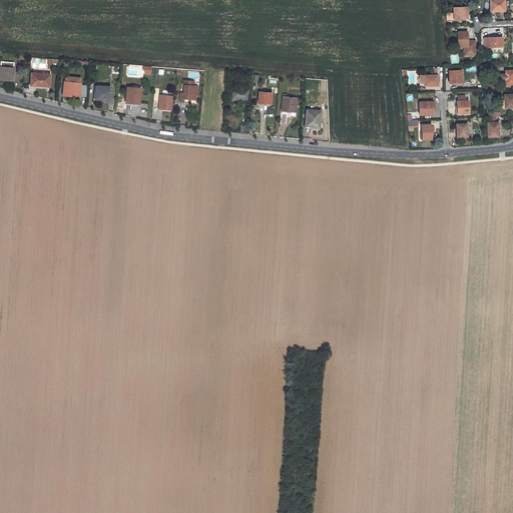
[(501,11),(501,9),(504,10),(503,0),(498,0),(490,0),(490,11),(495,11),(501,11)]
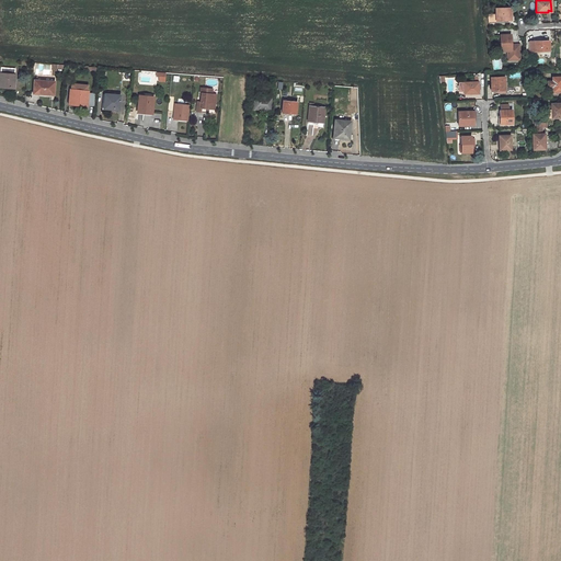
[(495,14),(488,14),(489,23),(508,22),(508,21),(511,21),(511,8),(495,9),(495,14)]
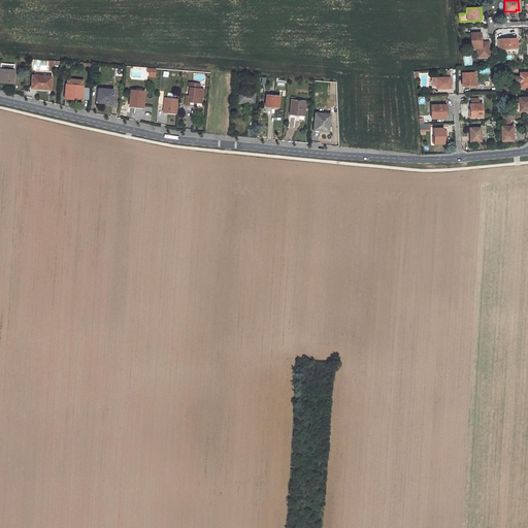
[(481,41),(481,32),(470,33),(471,48),(476,47),(477,55),(489,55),(489,41),(483,41),(483,43),(481,43),(481,41)]
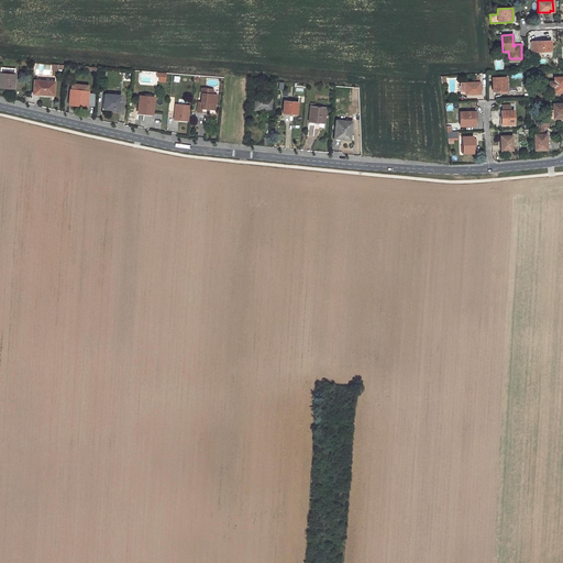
[(551,52),(551,41),(531,42),(531,52),(551,52)]
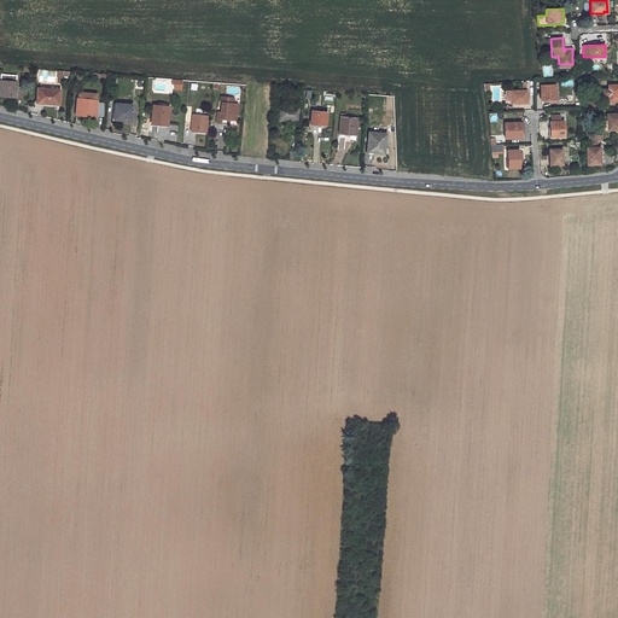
[(40,82),(56,81),(54,70),(39,71),(40,82)]
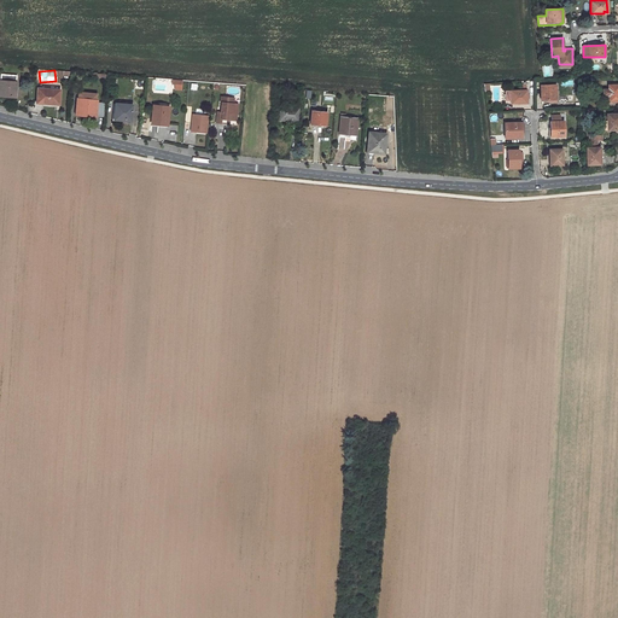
[(0,80),(0,92),(10,94),(10,97),(16,97),(17,82),(16,82),(16,76),(1,75),(0,81),(0,80)]
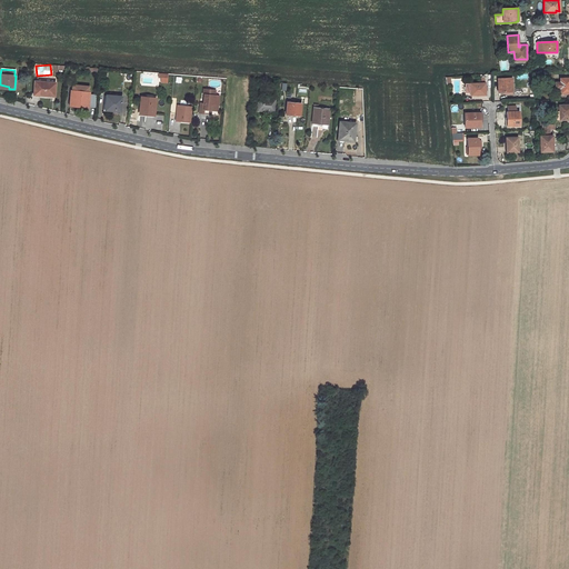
[(511,78),(498,78),(499,92),(500,92),(512,91),(511,78)]
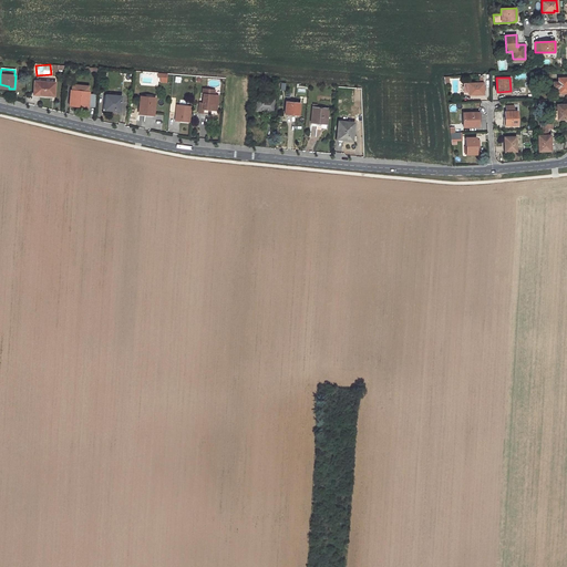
[(557,82),(554,82),(554,93),(566,92),(566,78),(557,78),(557,82)]
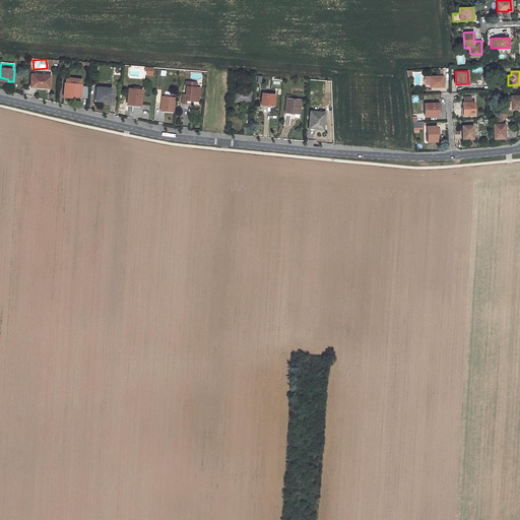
[(31,74),(30,86),(40,87),(50,87),(51,75),(31,74)]
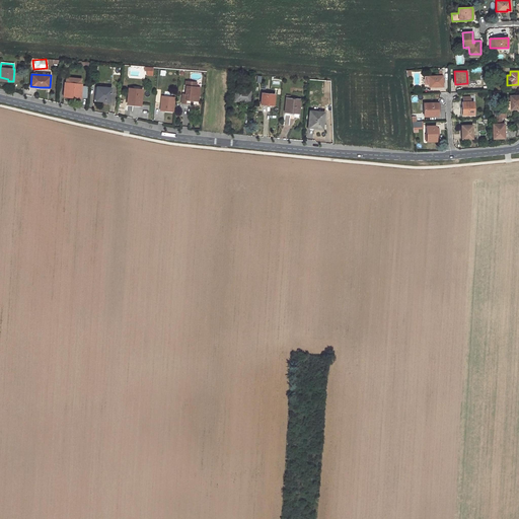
[(442,76),(424,76),(424,85),(428,84),(428,86),(433,86),(433,87),(442,86),(442,76)]
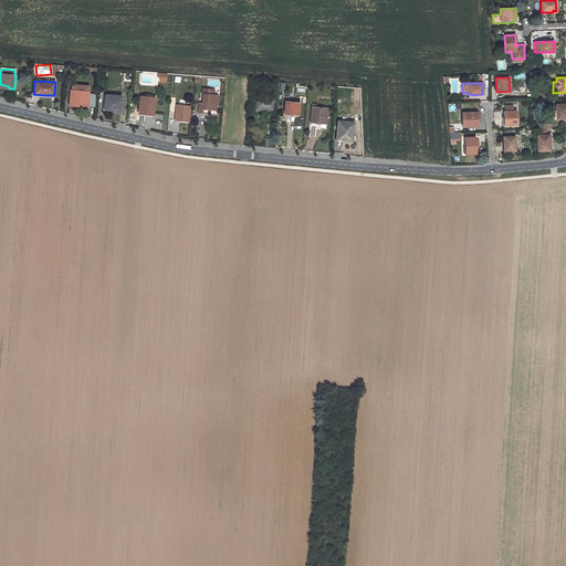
[(213,90),(202,88),(201,94),(202,94),(202,98),(205,98),(203,102),(203,104),(202,103),(199,103),(198,113),(202,114),(203,109),(209,111),(217,111),(217,105),(215,104),(216,95),(213,95),(213,90)]
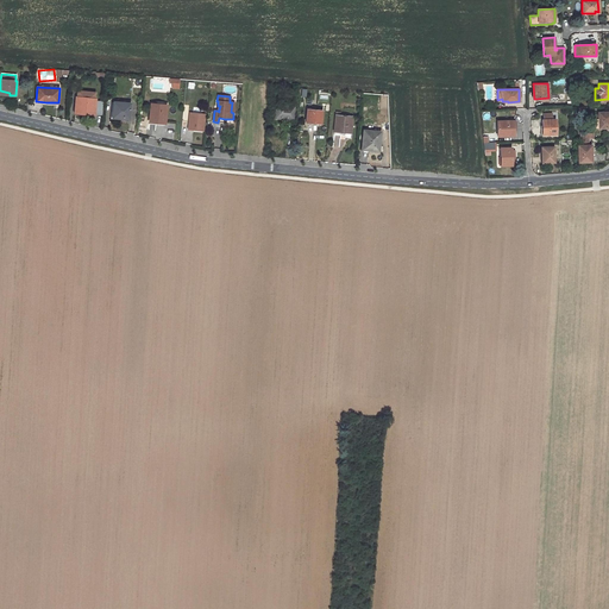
[(82,111),(82,113),(90,113),(102,114),(104,101),(95,100),(95,99),(94,99),(77,96),(76,96),(75,110),(82,111)]
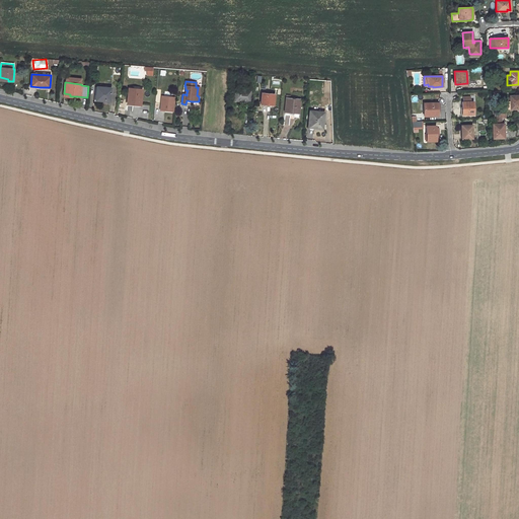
[(104,99),(104,101),(109,102),(110,88),(97,86),(96,99),(104,99)]
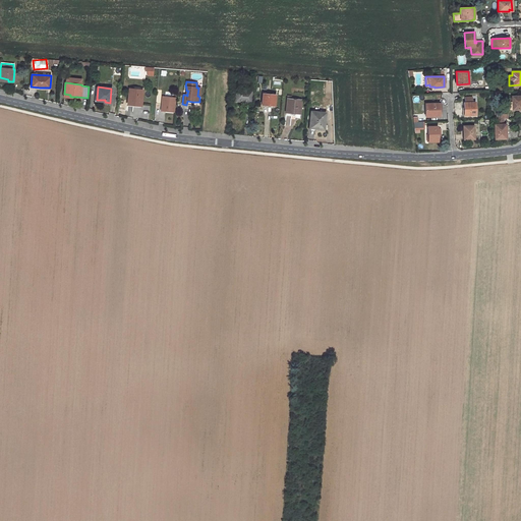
[(129,89),(128,103),(133,104),(133,103),(135,103),(135,104),(141,105),(142,90),(129,89)]
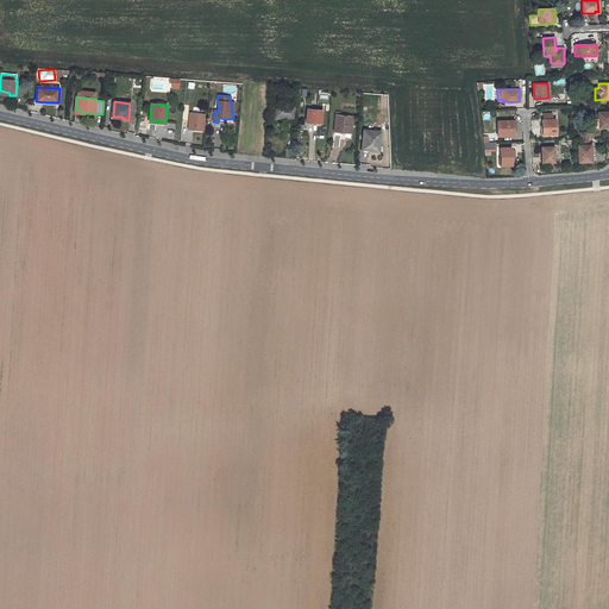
[(276,106),(275,118),(284,119),(293,119),(294,107),(276,106)]
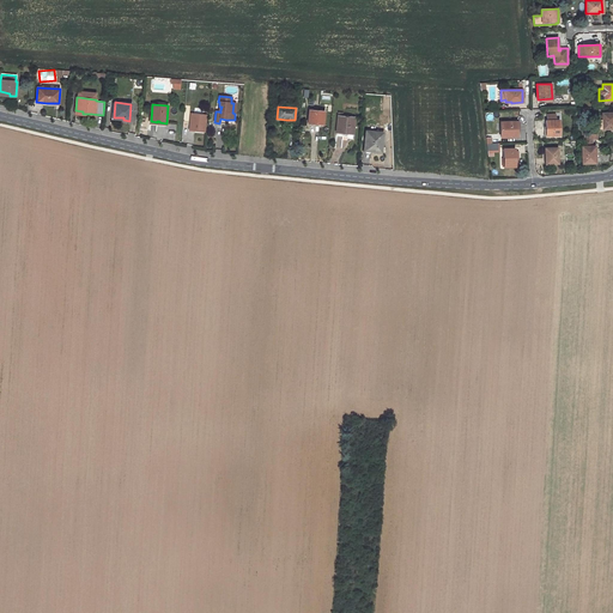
[(314,122),(314,123),(316,123),(319,123),(319,122),(323,123),(325,111),(309,110),(308,121),(314,122)]
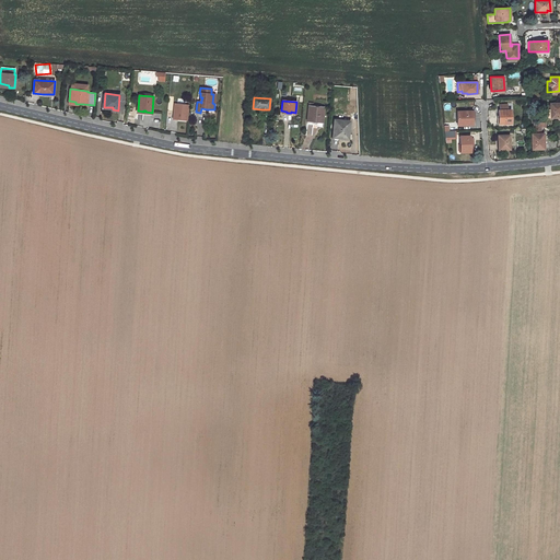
[(313,107),(313,104),(308,103),(307,120),(313,121),(312,124),(317,124),(317,127),(323,127),(324,108),(313,107)]
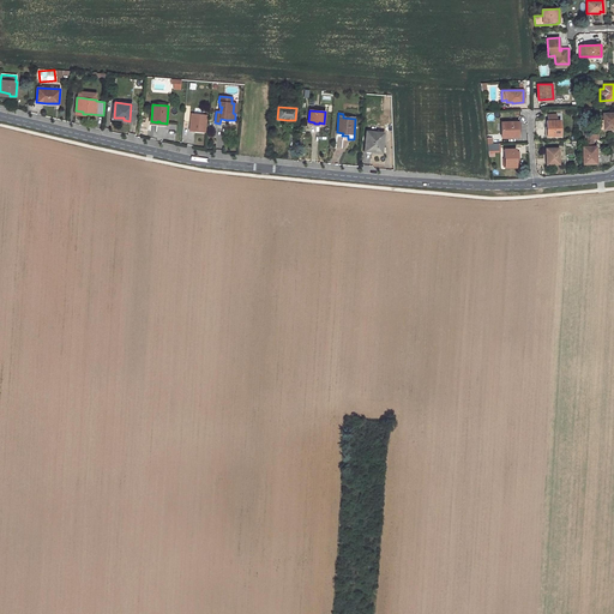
[(603,116),(603,120),(599,120),(599,130),(613,128),(613,113),(603,114),(603,116)]
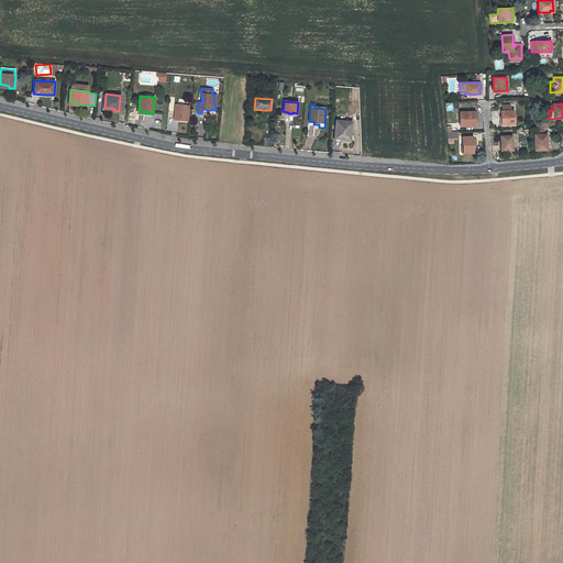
[(510,105),(503,106),(503,110),(501,111),(501,124),(514,124),(514,110),(510,110),(510,105)]
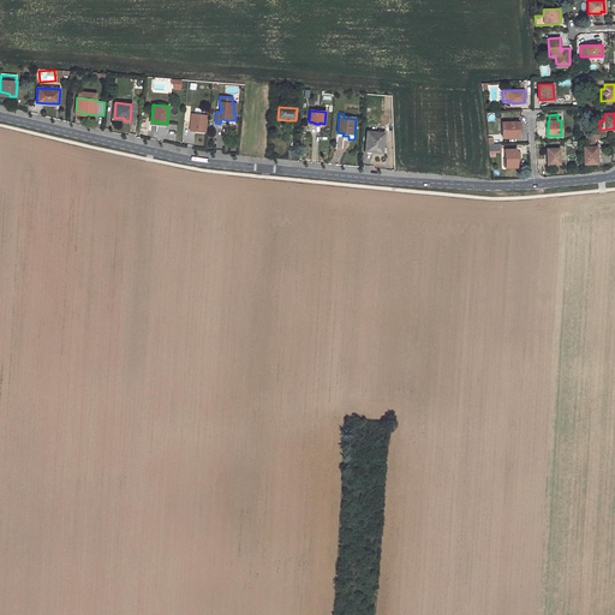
[(196,129),(206,130),(207,117),(192,115),(191,131),(196,132),(196,129)]
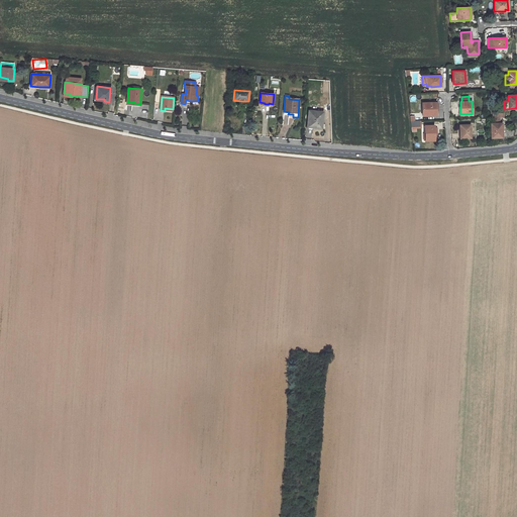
[(435,103),(422,103),(422,116),(436,115),(435,103)]
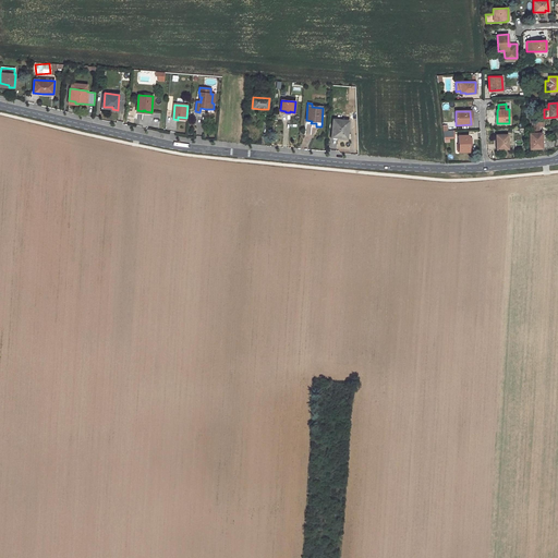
[(334,119),(331,136),(338,136),(338,137),(347,138),(349,121),(334,119)]
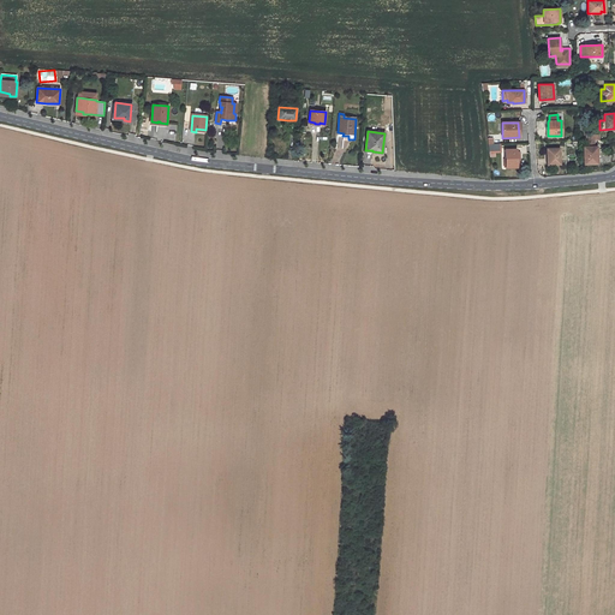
[(593,141),(586,141),(586,147),(584,147),(584,165),(597,163),(597,159),(597,150),(596,150),(596,147),(595,147),(593,141)]
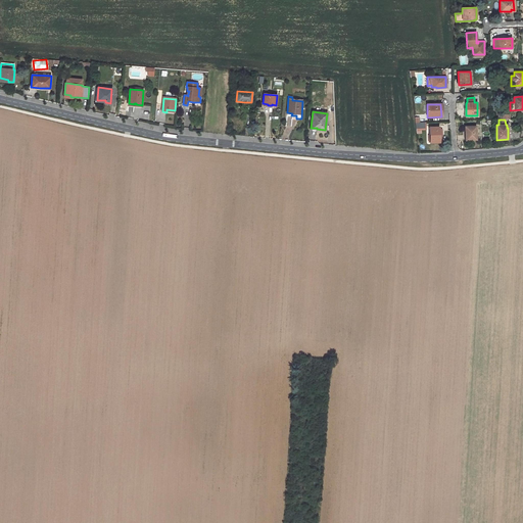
[(476,126),(467,127),(467,129),(465,129),(465,140),(476,139),(476,126)]
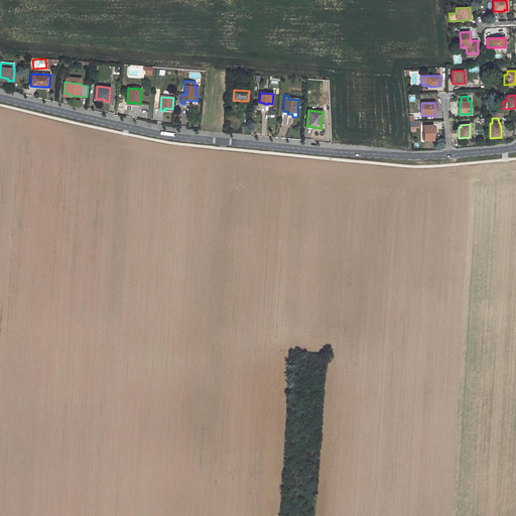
[(433,125),(423,125),(424,141),(433,140),(433,125)]
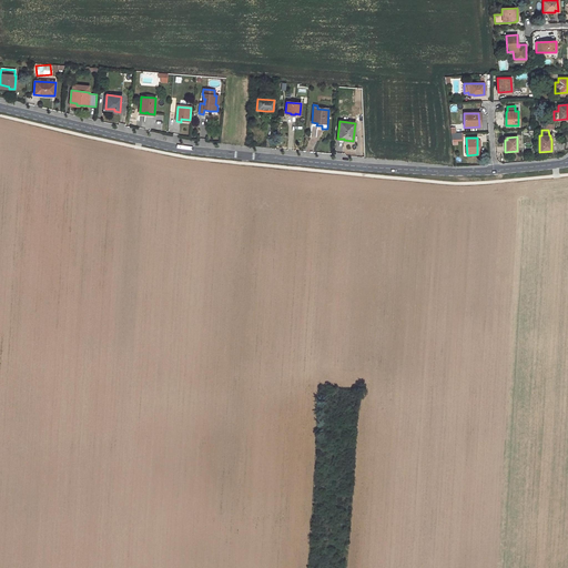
All buildings are outlined.
